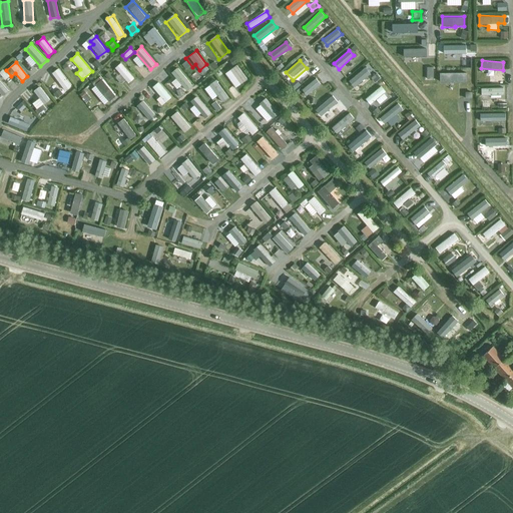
[(121,62),(115,68),(129,83),(135,77),(121,62)]
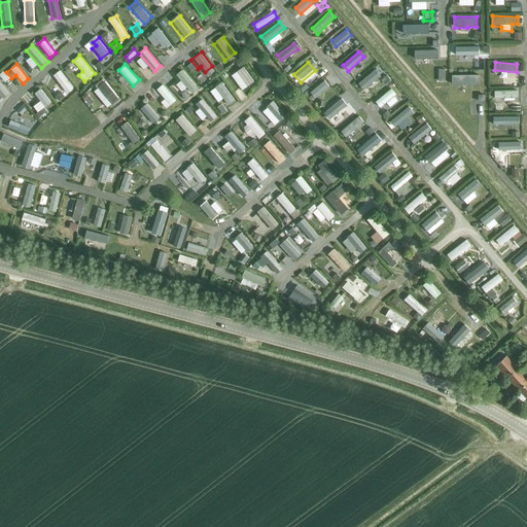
[(232,74),(242,90),(255,81),(245,66),(232,74)]
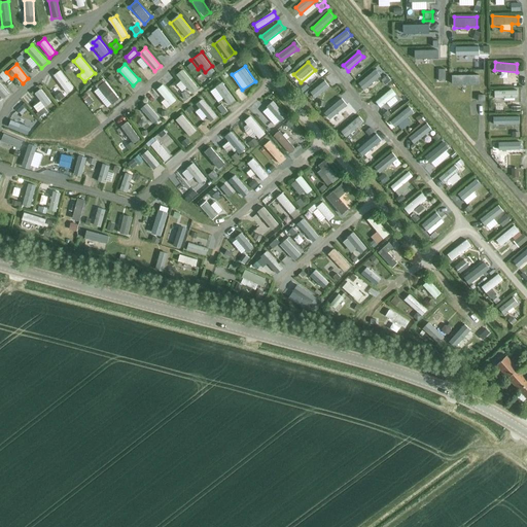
[(224,78),(231,75),(227,69),(221,72),(224,78)]
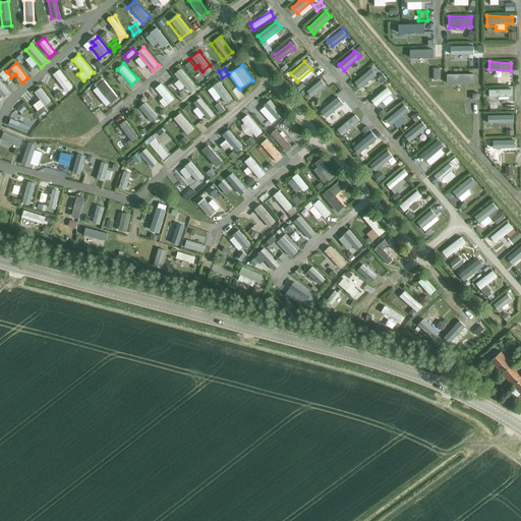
[(355,81),(359,88),(365,82),(375,73),(371,68),(355,81)]
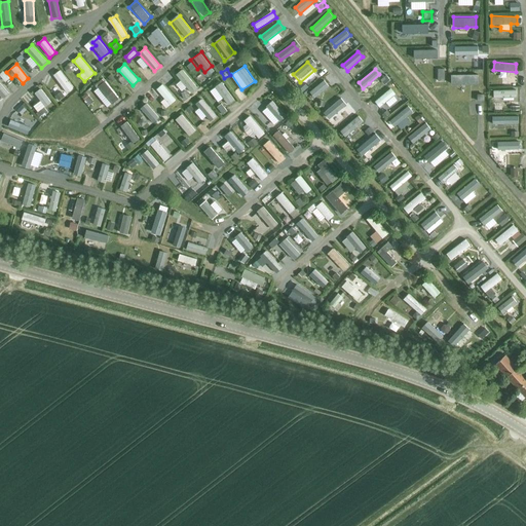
[(60,70),(52,75),(67,96),(75,89),(60,70)]
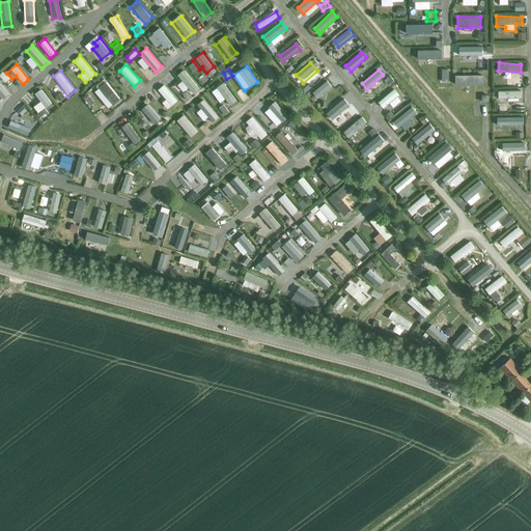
[(183,71),(177,77),(189,87),(182,96),(188,102),(201,85),(183,71)]
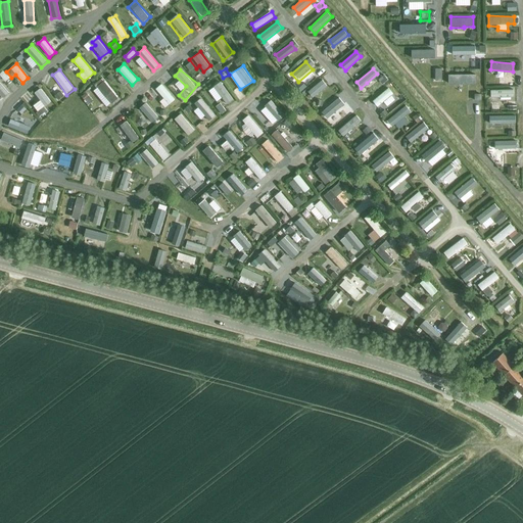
[(0,77),(5,83),(10,78),(3,70),(0,73),(0,77)]
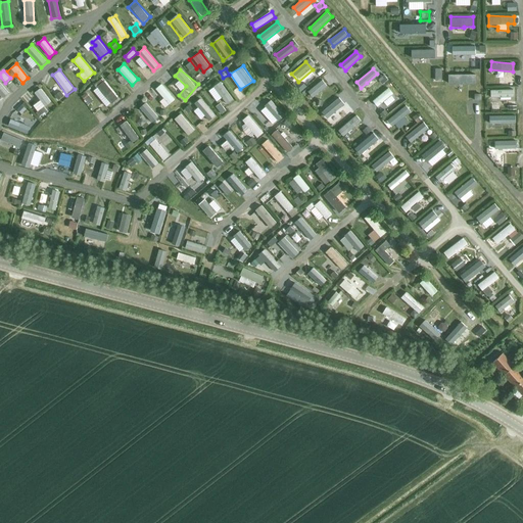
[(101,95),(105,92),(111,100),(117,96),(104,78),(94,86),(101,95)]
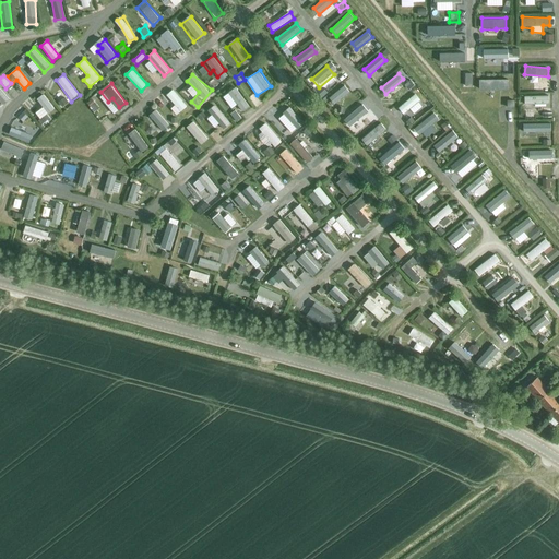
[(0,100),(2,105),(10,102),(0,84),(0,100)]
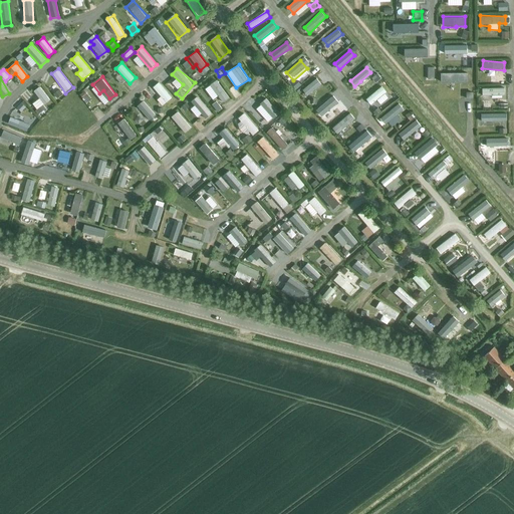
[(317,77),(303,89),(308,95),(322,83),(317,77)]
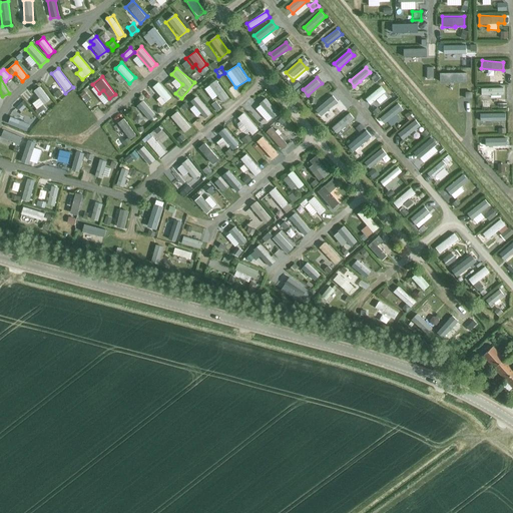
[(174,91),(179,87),(171,78),(166,82),(174,91)]
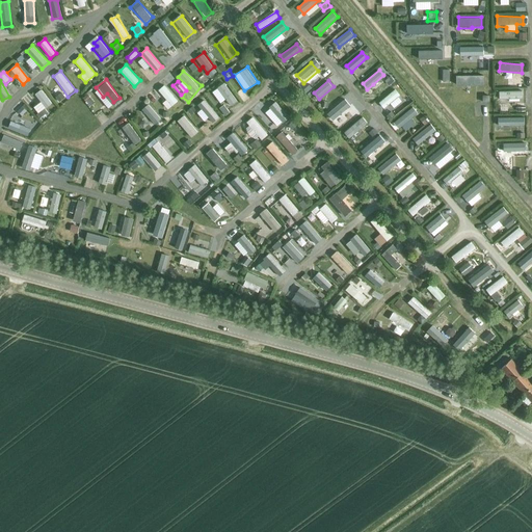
[(223,83),(217,87),(232,106),(238,101),(223,83)]
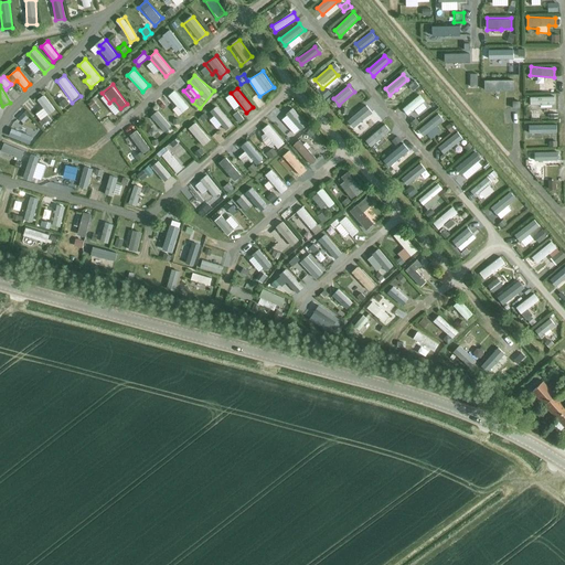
[(321,94),(329,97),(331,91),(323,88),(321,94)]
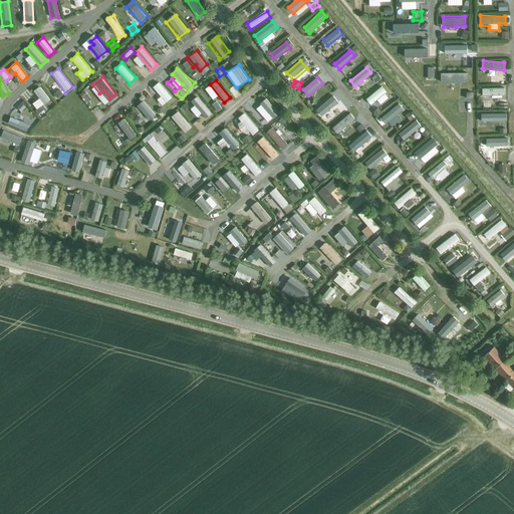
[(161,96),(158,99),(163,105),(173,97),(160,81),(153,87),(161,96)]
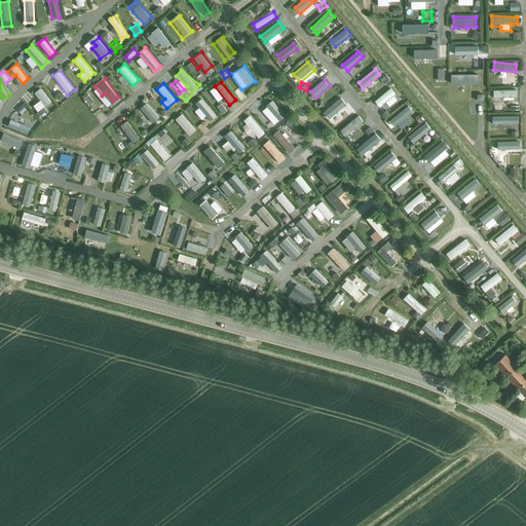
[(374,101),(379,107),(397,95),(391,87),(374,101)]
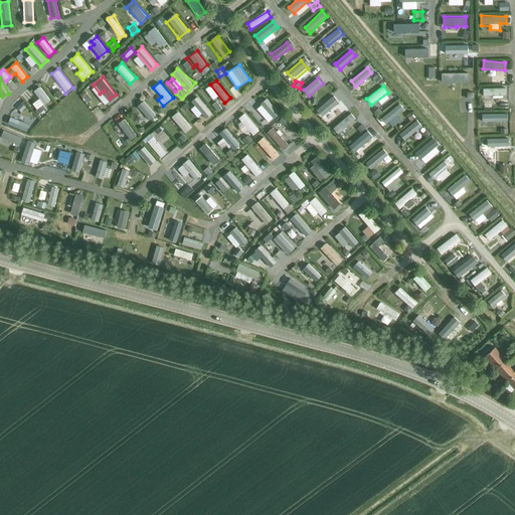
[(49,101),(39,88),(34,92),(39,98),(32,104),(37,110),(35,112),(37,115),(45,109),(42,105),(43,104),(44,105),(49,101)]
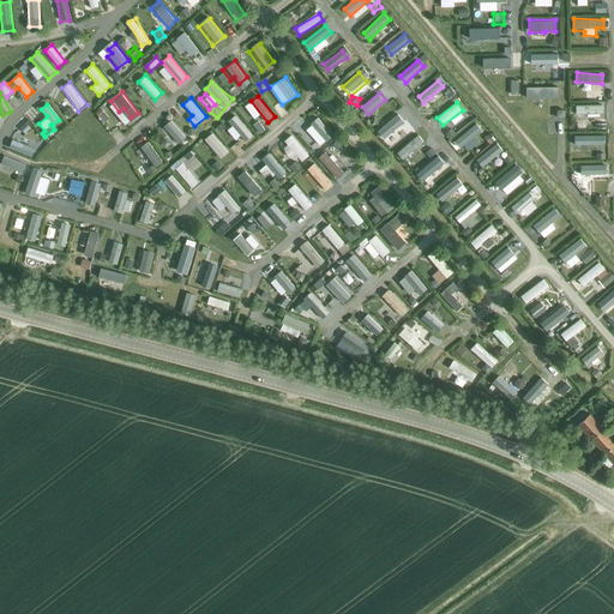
[(605,104),(576,104),(576,118),(605,118),(605,104)]
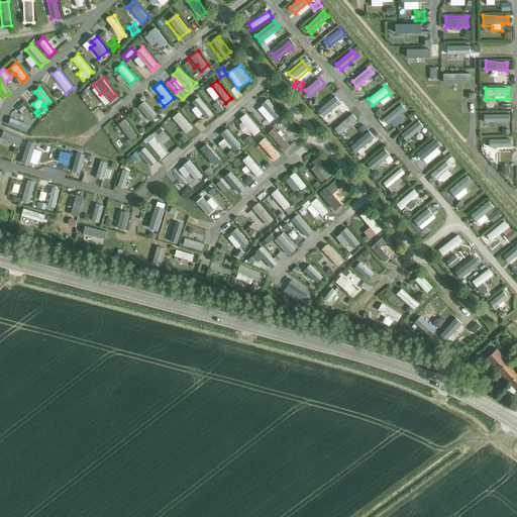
[(58,101),(65,95),(60,90),(54,95),(58,101)]
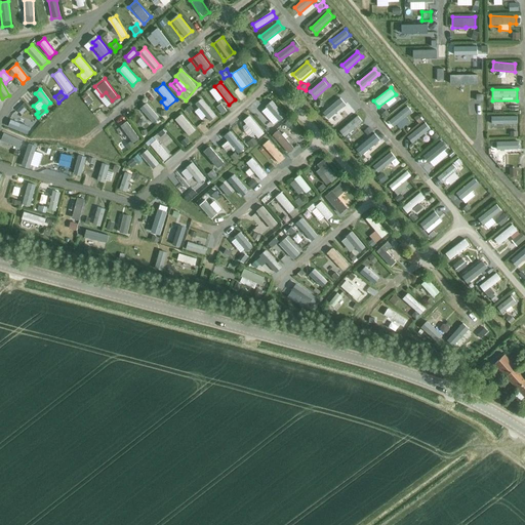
[(340,98),(325,110),(329,116),(345,104),(340,98)]
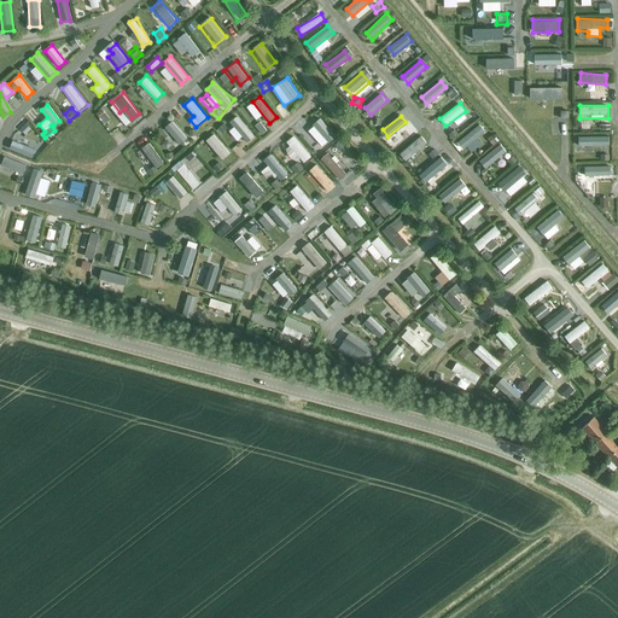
[(319,120),(308,132),(326,147),(337,135),(319,120)]
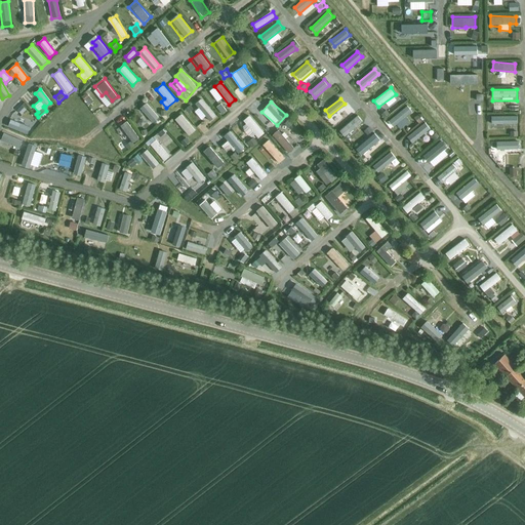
[(146,103),(137,111),(152,126),(160,118),(146,103)]
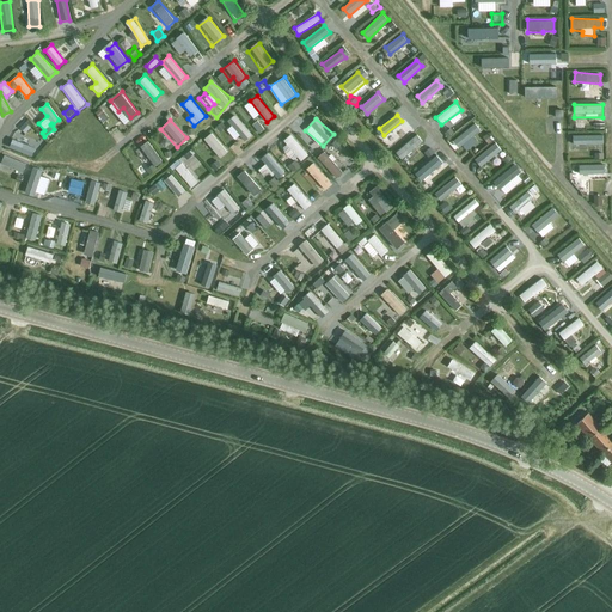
[(242,132),(236,136),(243,145),(254,136),(240,120),(236,124),(242,132)]
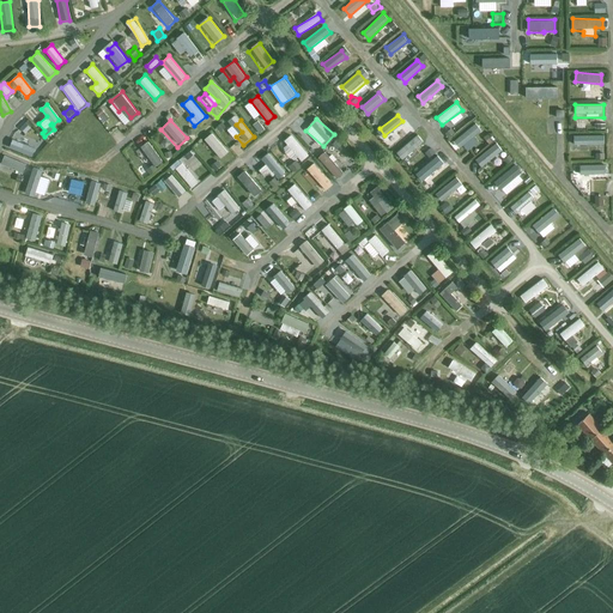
[(19,128),(26,133),(31,127),(25,121),(19,128)]
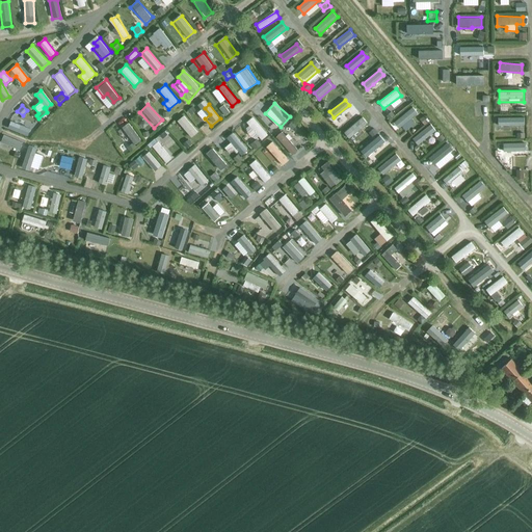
[(410,117),(415,113),(410,108),(395,121),(404,131),(415,122),(410,117)]
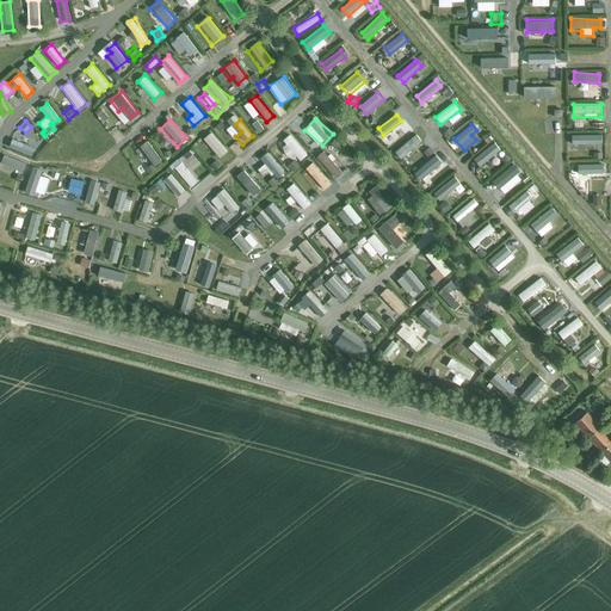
[(290,147),(285,150),(291,158),(295,154),(301,161),(309,154),(291,134),(284,140),(290,147)]
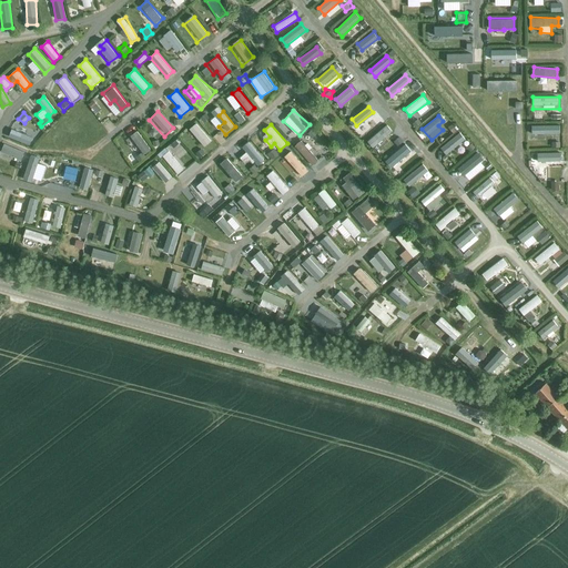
[(376,149),(394,131),(386,124),(368,142),(376,149)]
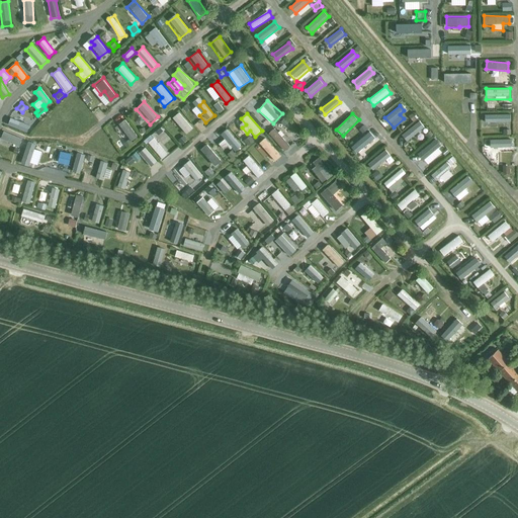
[(486,121),(511,123),(511,114),(486,113),(486,121)]
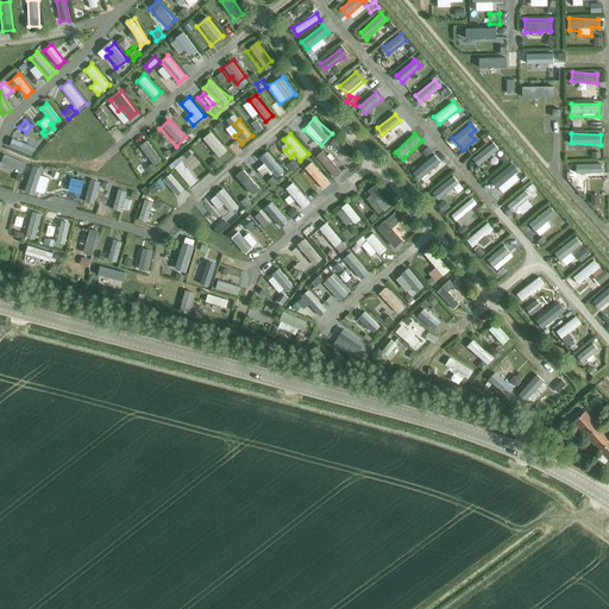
[(217,155),(225,149),(213,135),(205,142),(217,155)]
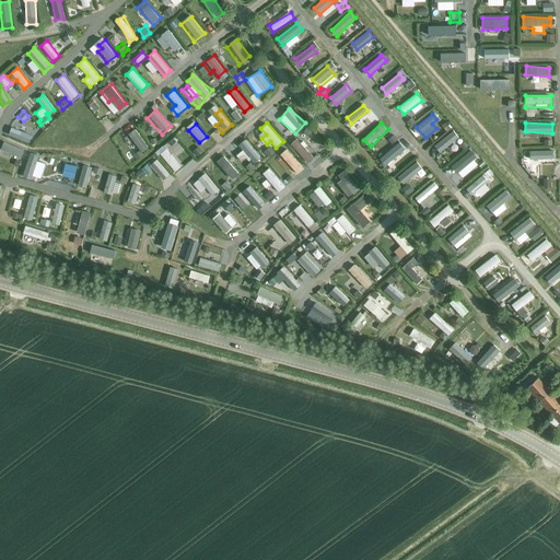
[(304,139),(312,132),(308,127),(301,133),(304,139)]
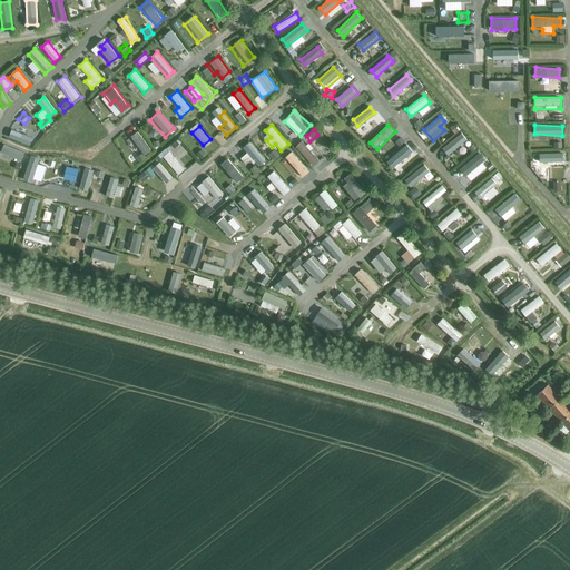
[(9,138),(28,146),(31,138),(11,130),(9,138)]
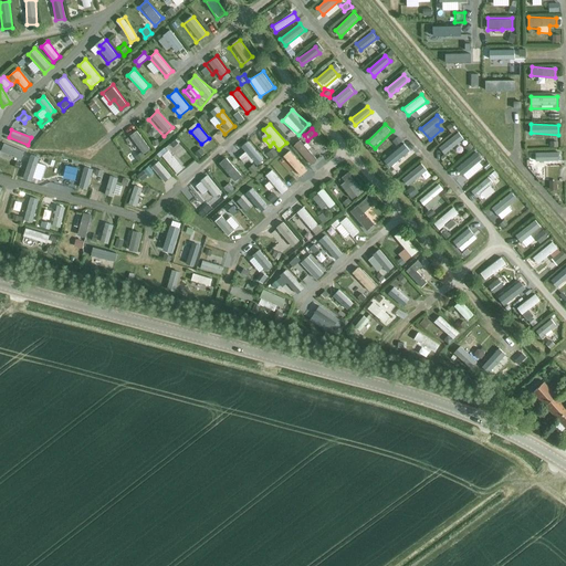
[(134,150),(127,156),(133,164),(150,149),(136,132),(125,140),(134,150)]
